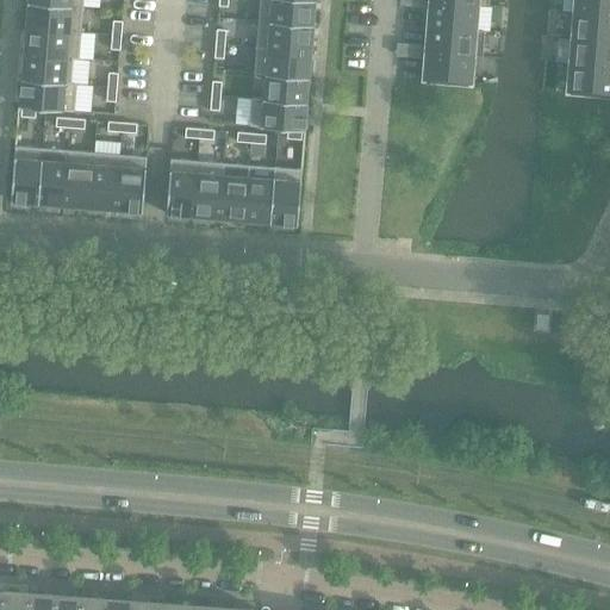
[(316,2),(316,1),(305,0),(260,0),(259,23),(313,26),(315,25),(313,25),(316,2)]
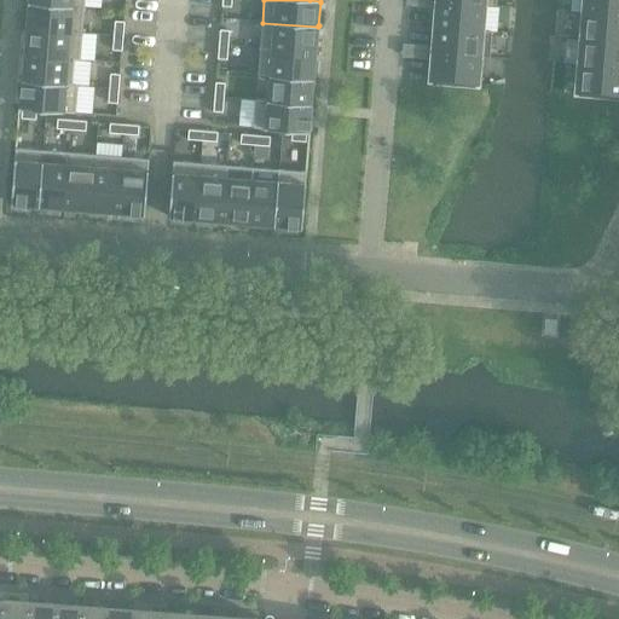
[(618,0),(584,0),(583,13),(618,16),(618,0)]
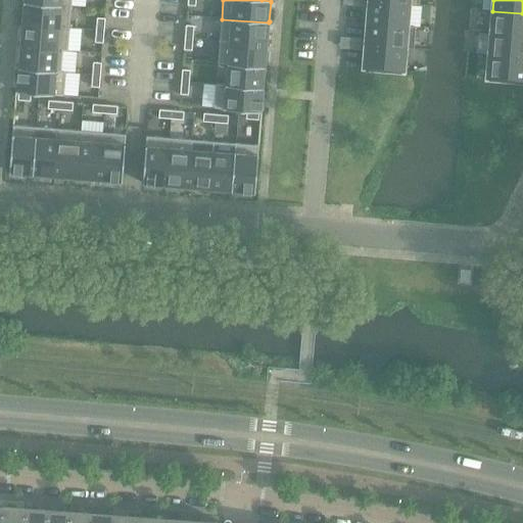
[(367,24),(408,27),(410,6),(410,4),(369,1),(369,5),(367,24)]
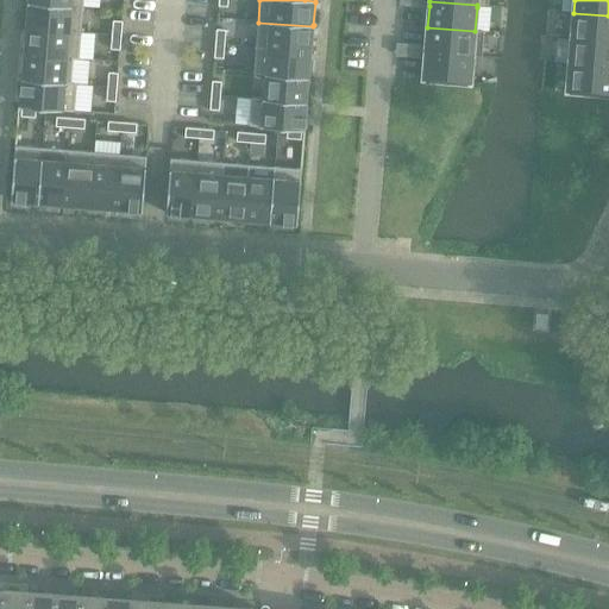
[(81,33),(83,7),(27,4),(27,5),(29,5),(26,29),(81,33)]
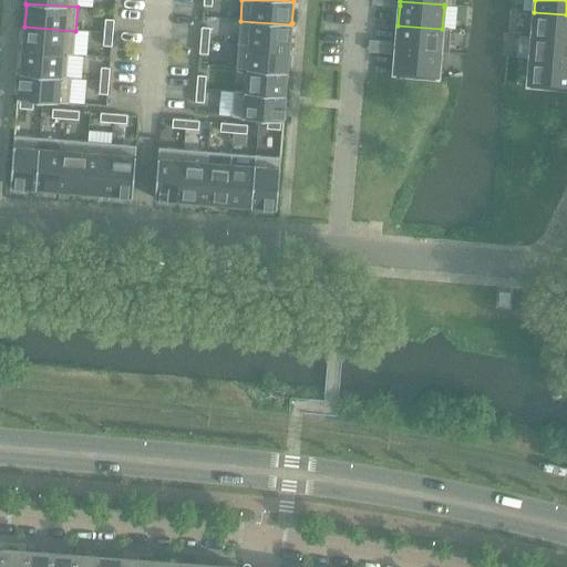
[(566,14),(534,12),(532,37),(566,39),(566,14)]
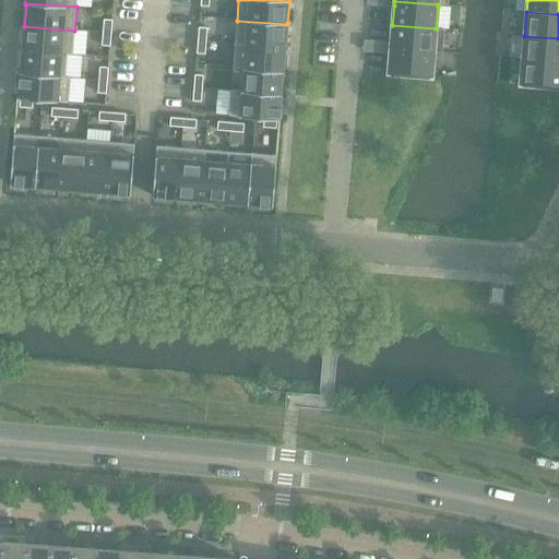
[(103,33),(111,34),(113,21),(104,20),(103,33)]
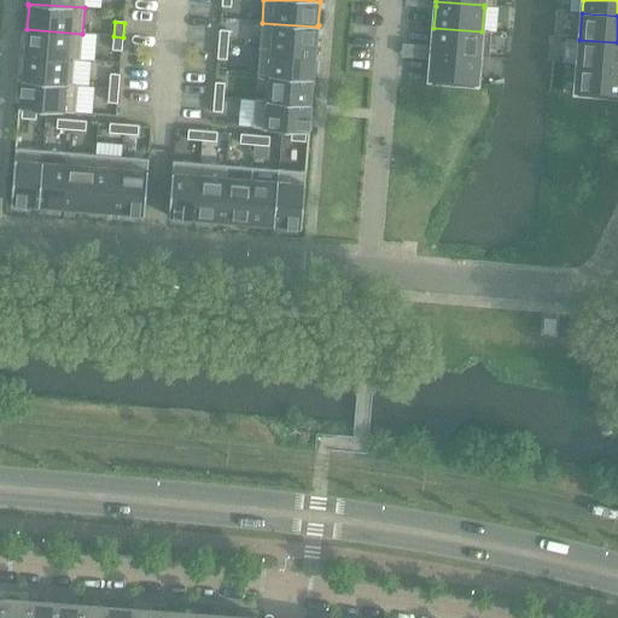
[(316,53),(318,27),(262,23),(260,48),(316,53)]
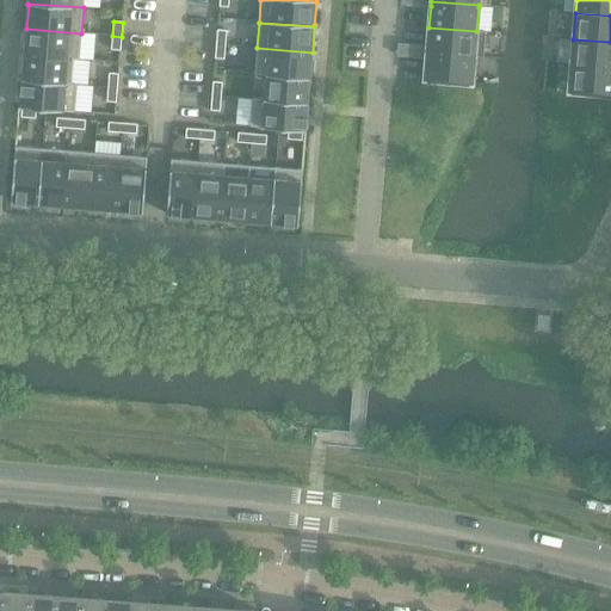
[(476,31),(429,28),(427,48),(427,53),(475,57),(476,31)]
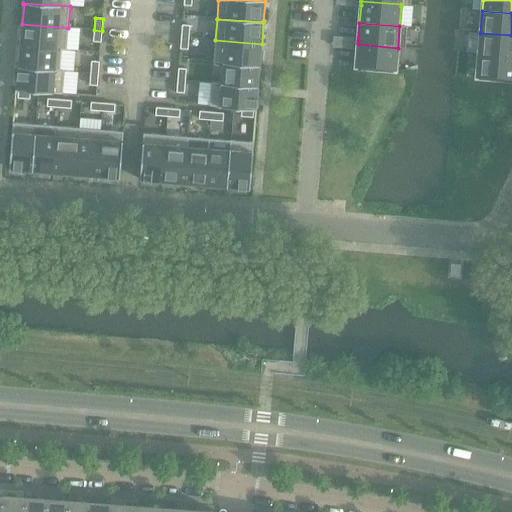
[(66,50),(68,28),(22,24),(20,46),(66,50)]
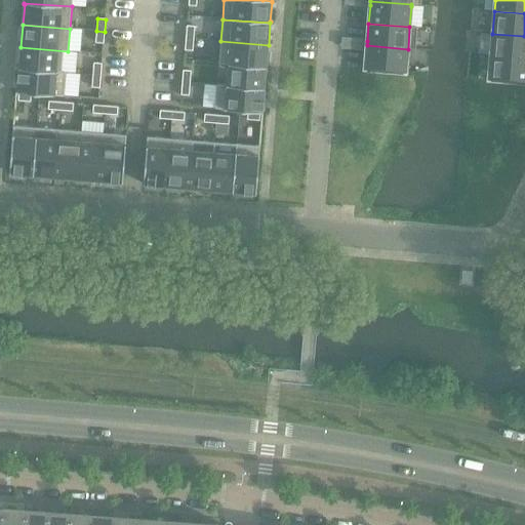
[(186,39),(194,39),(195,27),(187,27),(186,39)]
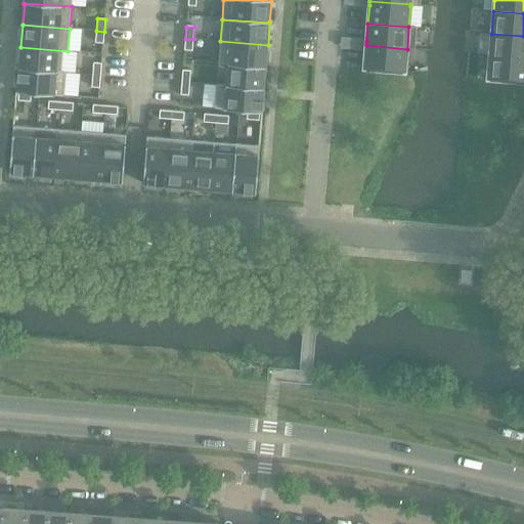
[(96,31),(95,43),(103,44),(104,32),(96,31)]
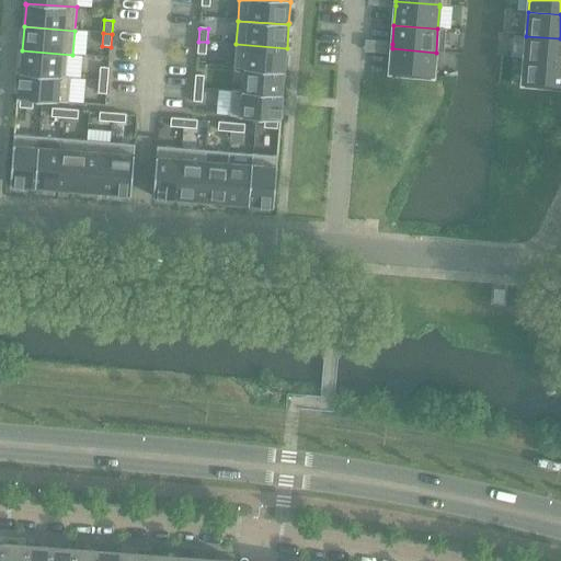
[(560,63),(560,38),(526,36),(524,59),(560,63)]
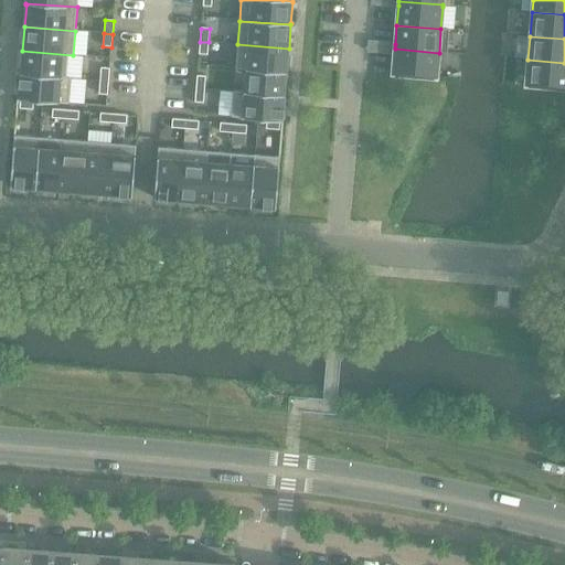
[(200,42),(199,55),(208,55),(209,42),(200,42)]
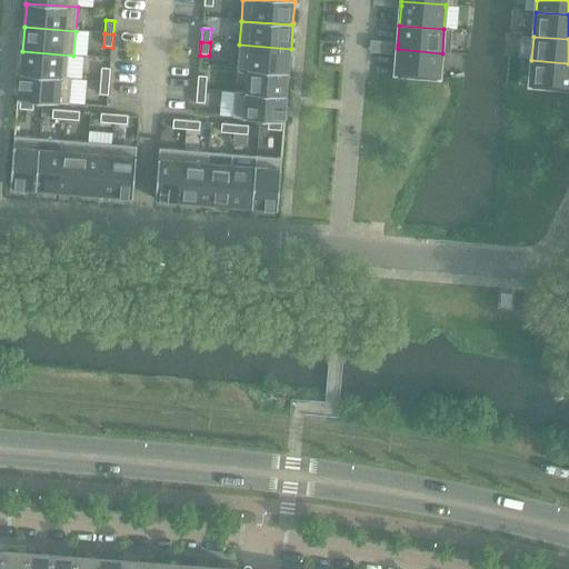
[(371,51),(385,52),(385,43),(372,43),(371,51)]
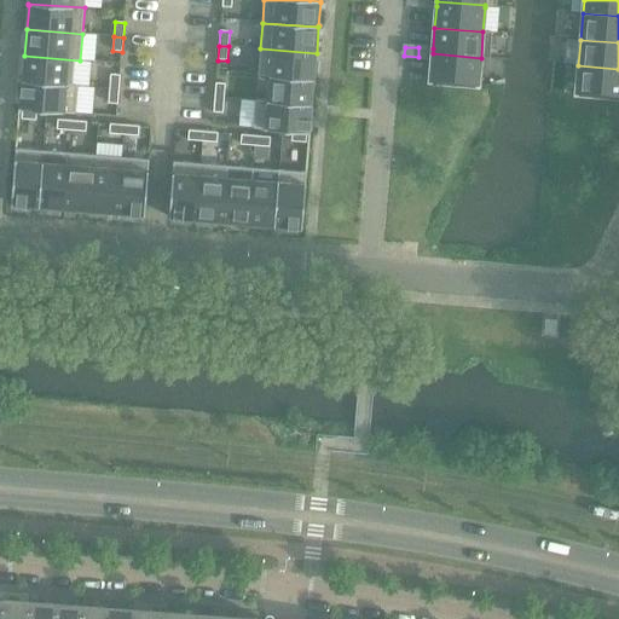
[(433,53),(433,48),(418,47),(418,57),(432,58),(433,53)]
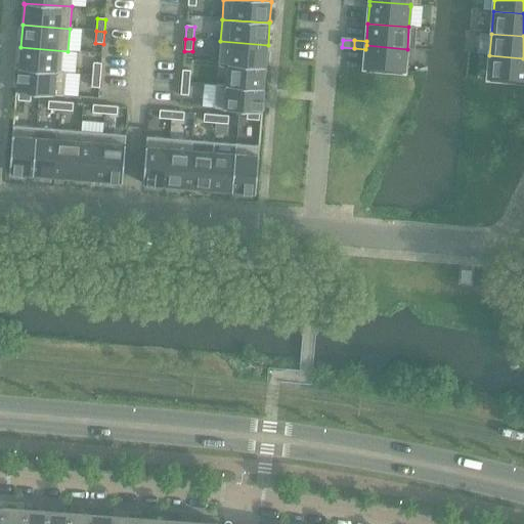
[(266,68),(268,45),(220,41),(218,63),(266,68)]
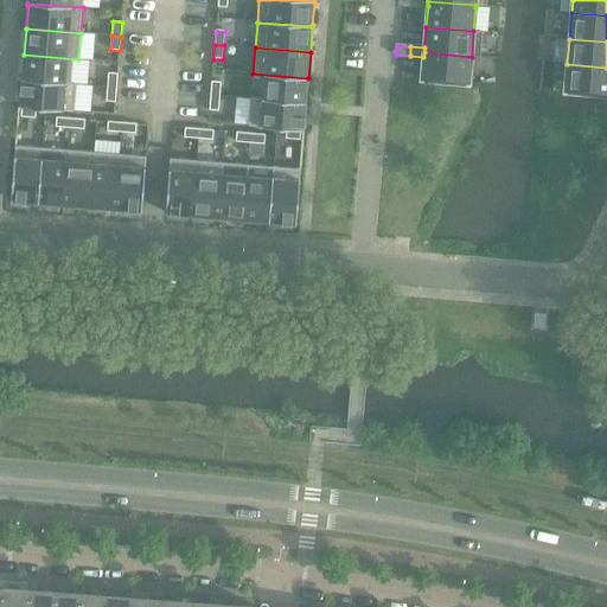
[(423,57),(422,80),(470,83),(472,57),(425,52),(423,57)]
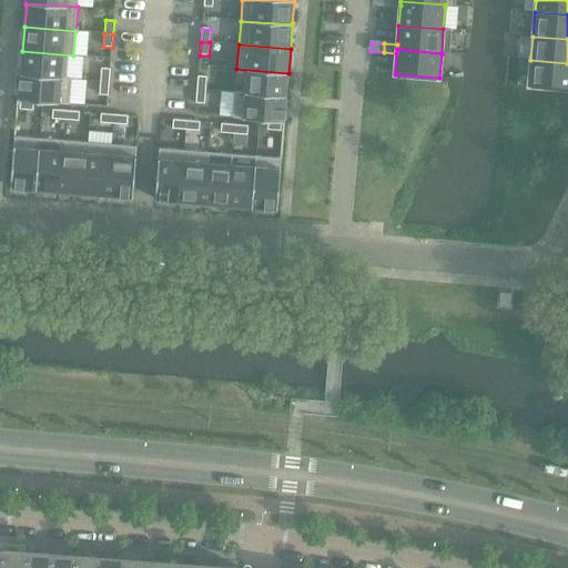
[(73,57),(73,56),(22,51),(21,74),(20,74),(20,75),(72,80),(72,79),(67,79),(69,57),(73,57)]
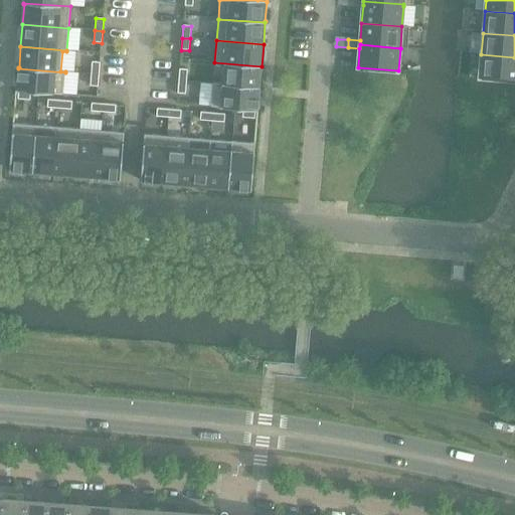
[(514,79),(514,57),(481,54),(480,77),(514,79)]
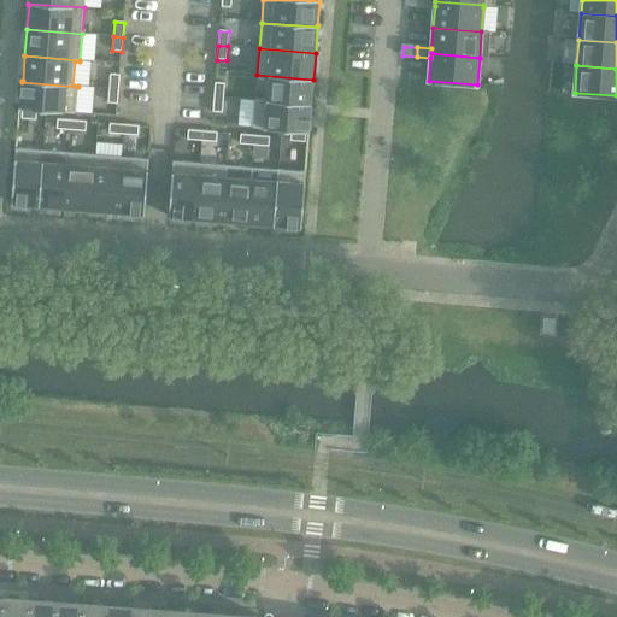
[(110,75),(109,89),(118,89),(119,76),(110,75)]
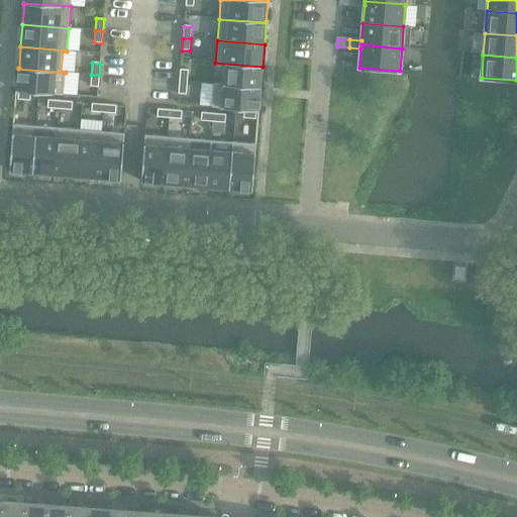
[(263,68),(263,67),(215,63),(215,64),(225,65),(223,85),(214,84),(214,85),(261,89),(261,88),(262,68),(263,68)]
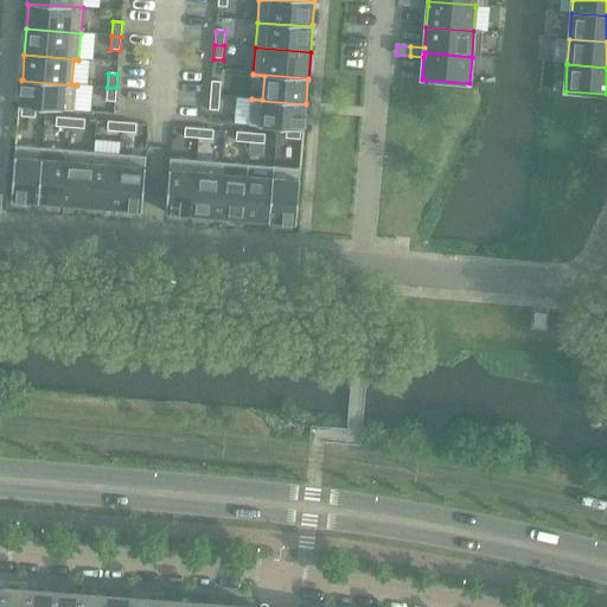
[(75,112),(77,85),(21,81),(19,108),(75,112)]
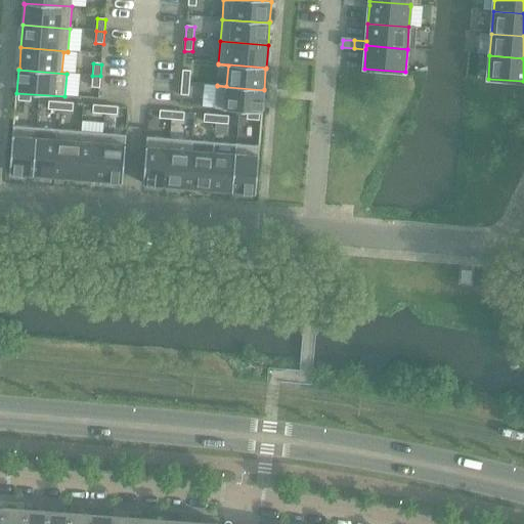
[(182,83),(190,84),(191,72),(183,71),(182,83)]
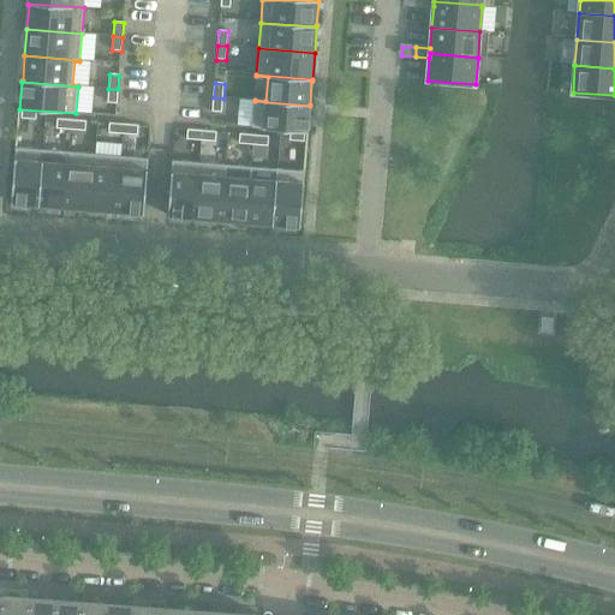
[(118,89),(108,89),(107,103),(117,103),(118,89)]
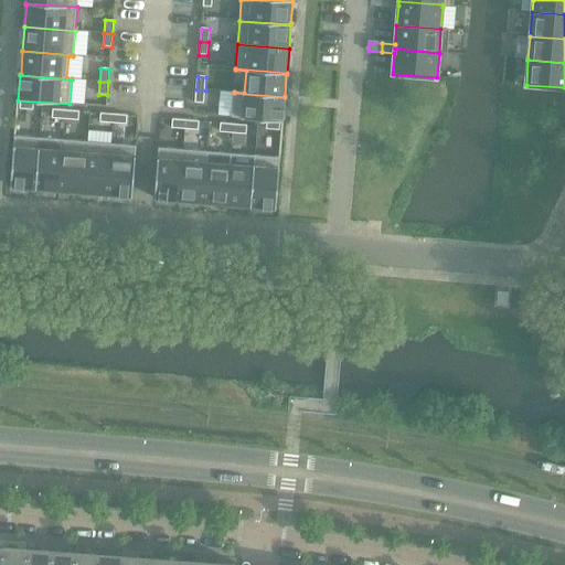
[(195,103),(204,104),(205,91),(196,89),(195,103)]
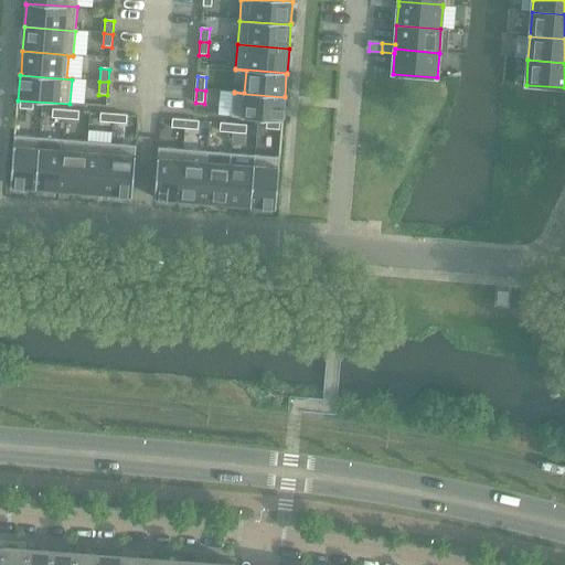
[(285,97),(234,93),(232,117),(283,121),(285,97)]
